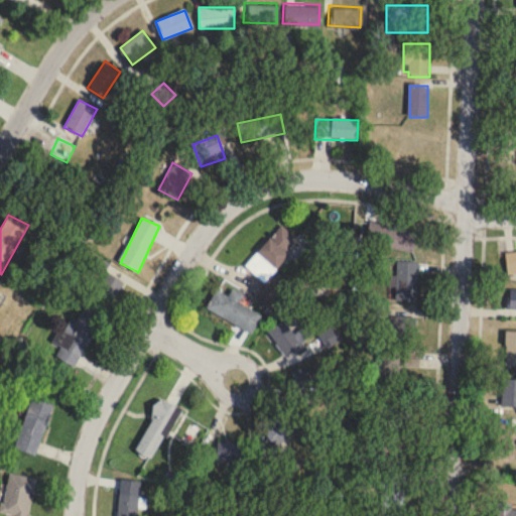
[(376,247),(411,255),(416,234),(381,225),(376,247)]
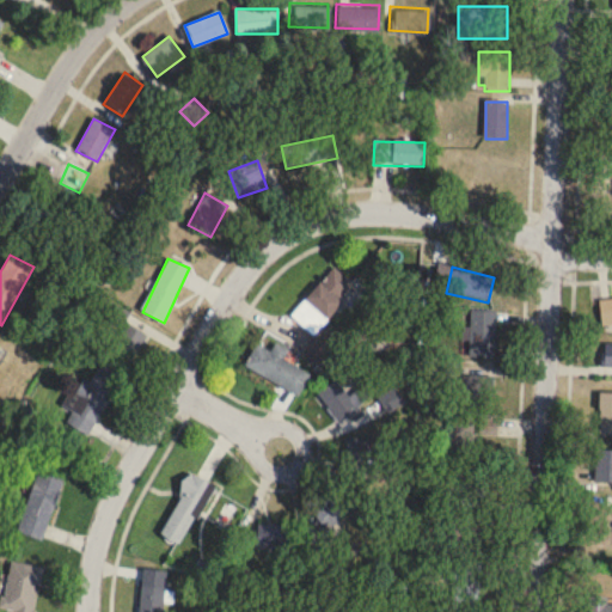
[(291,318),(313,337),(355,287),(334,269),(291,318)]
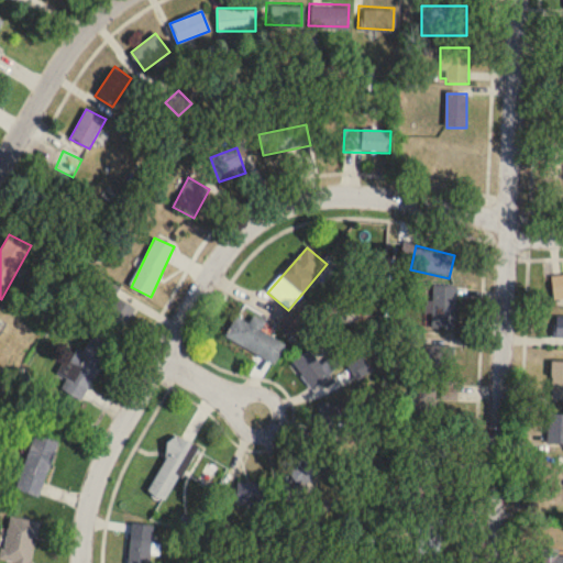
[(553,301),(562,300),(562,275),(552,276),(553,301)]
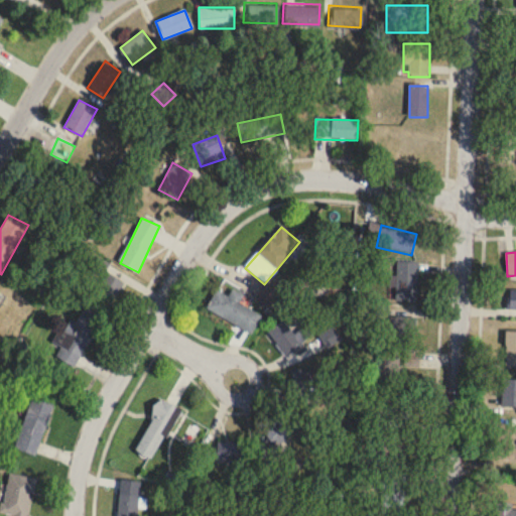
[(396,303),(418,303),(418,263),(396,263),(396,303)]
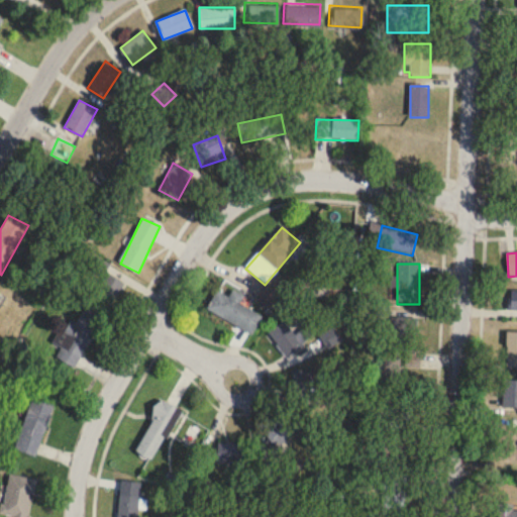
[(252,335),(262,318),(239,306),(244,298),(233,292),(229,299),(217,292),(206,312),(252,335)]
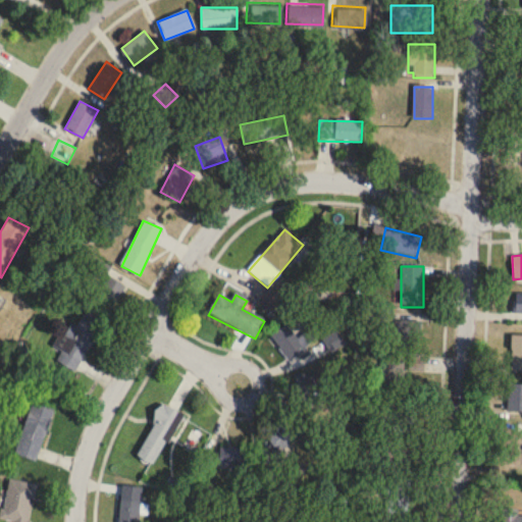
[(104,321),(85,311),(75,327),(72,326),(53,360),(76,373),(104,321)]
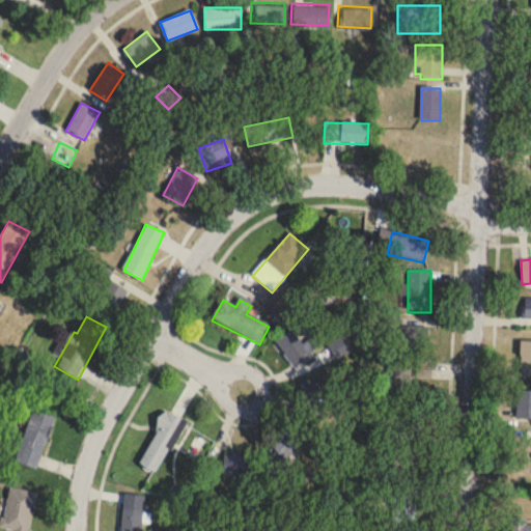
[(404,353),(428,353),(428,328),(404,328),(404,353)]
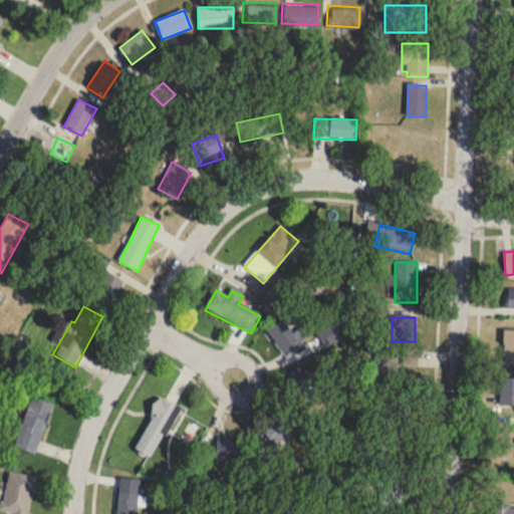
[(266,335),(287,356),(302,341),(281,320),(266,335)]
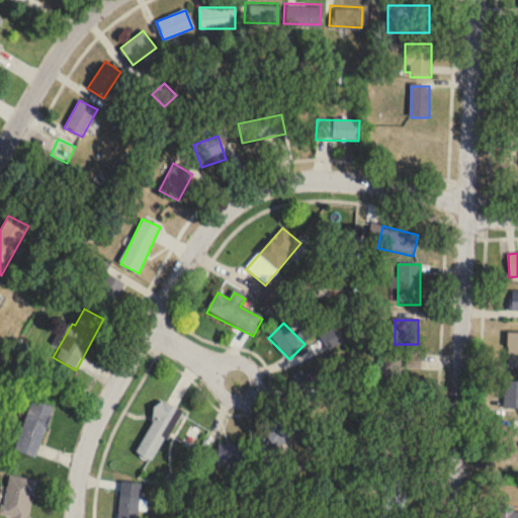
[(517,371),(517,334),(507,334),(507,371),(517,371)]
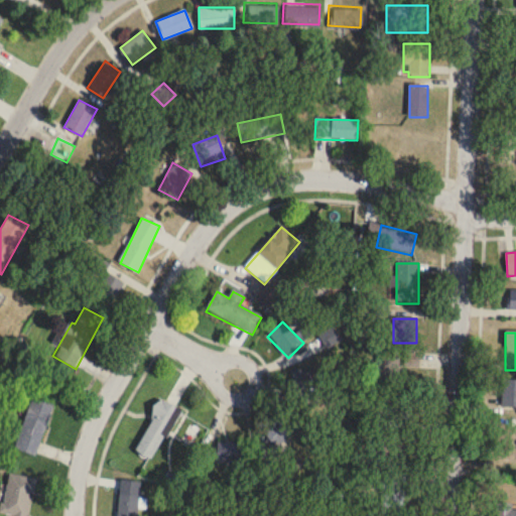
[(515,381),(503,381),(503,409),(515,408),(515,381)]
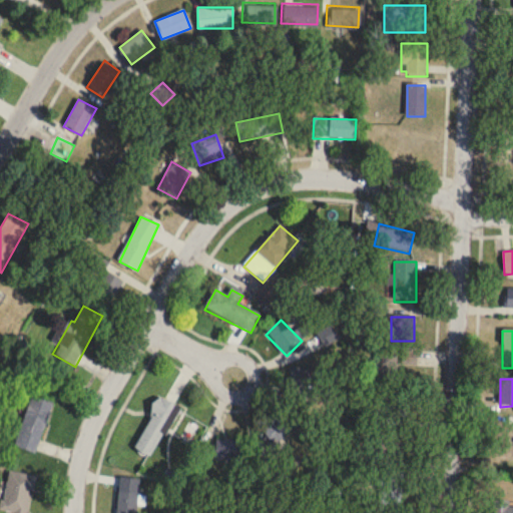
[(32,391),(53,399),(35,449),(14,442),(32,391)]
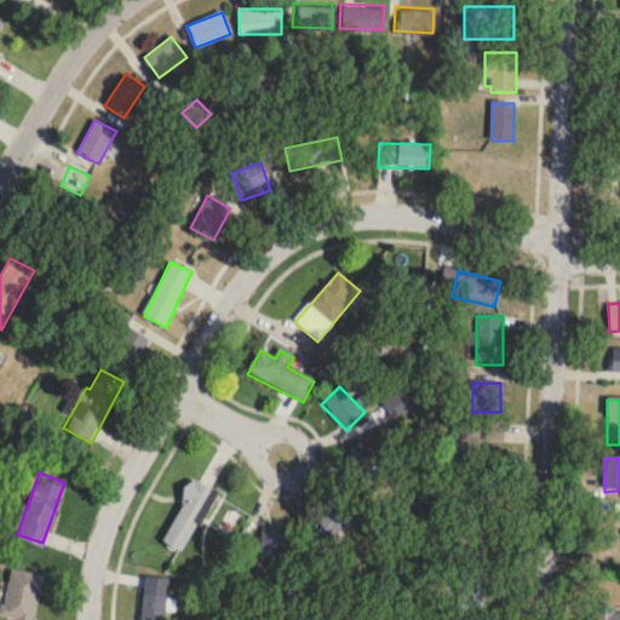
[(213,493),(191,482),(162,541),(184,554),(213,493)]
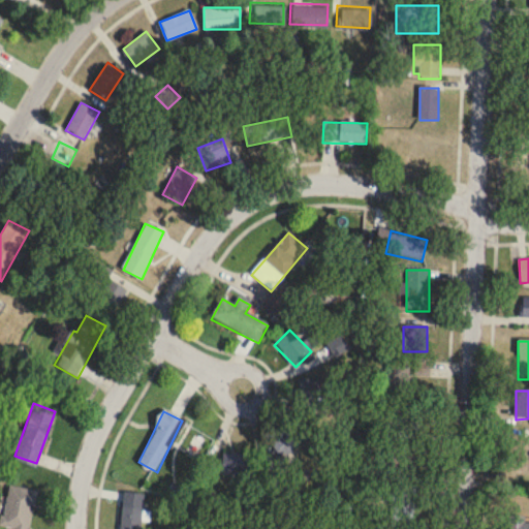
[(271,442),(282,459),(305,444),(293,428),(271,442)]
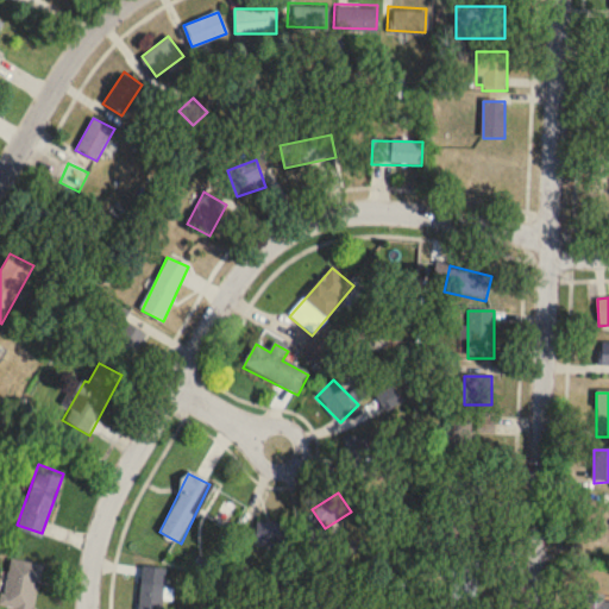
[(256,546),(292,546),(292,522),(256,522),(256,546)]
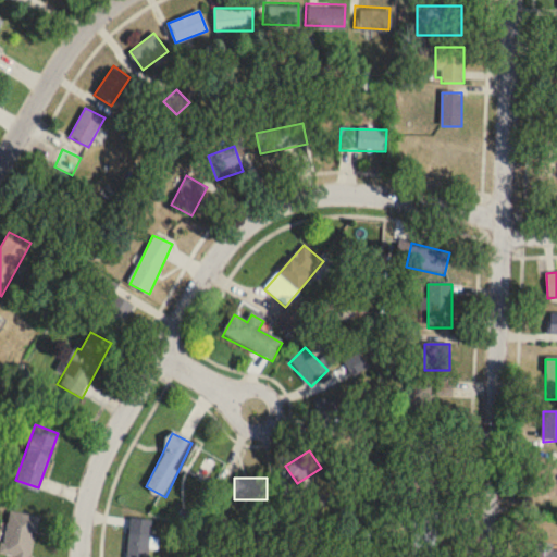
[(1,554),(14,556),(13,556),(33,556),(40,517),(10,511),(1,554)]
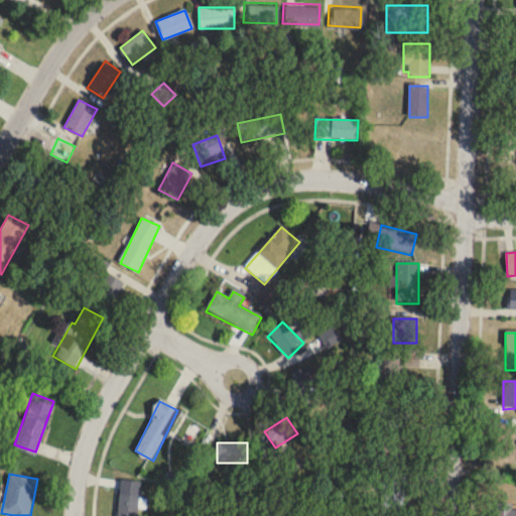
[(404,514),(404,477),(382,477),(382,514),(404,514)]
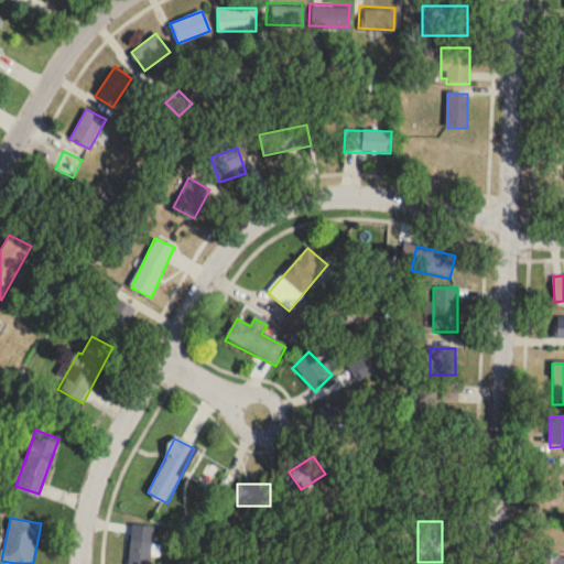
[(129,563),(151,563),(152,524),(138,524),(138,538),(130,538),(129,563)]
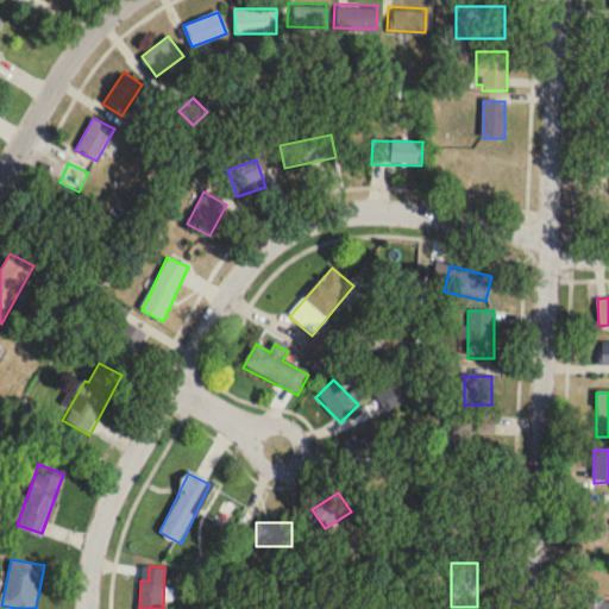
[(585,608),(608,608),(608,596),(586,596),(585,608)]
